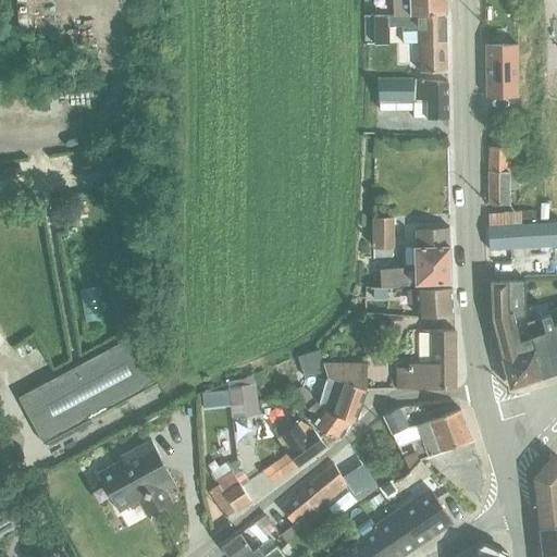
[(446,0),(394,0),(395,15),(447,14),(446,0)]
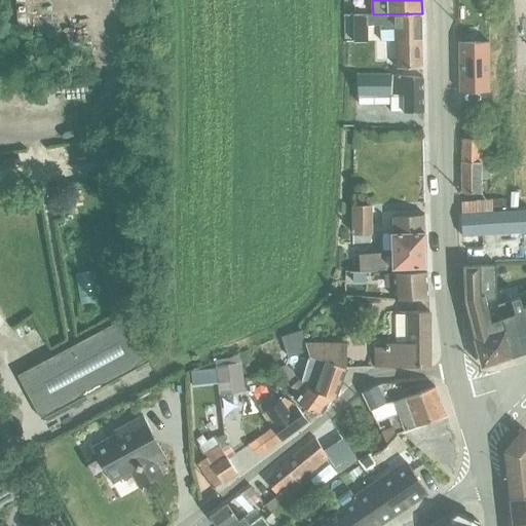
[(422,13),(373,14),(354,14),(354,42),(369,42),(368,25),(380,24),(381,41),(396,41),(423,40),(422,13)]
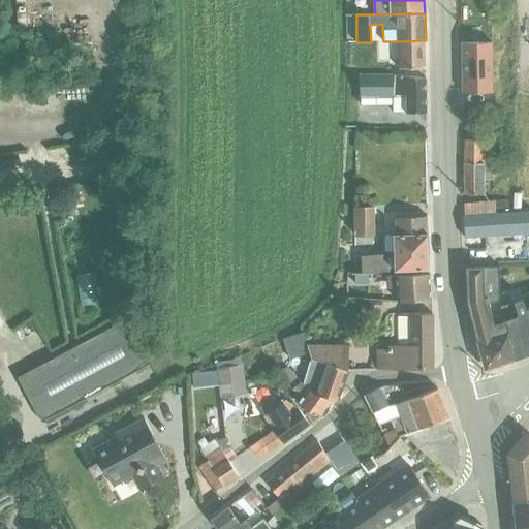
[(426,40),(398,41),(399,68),(426,67),(426,40)]
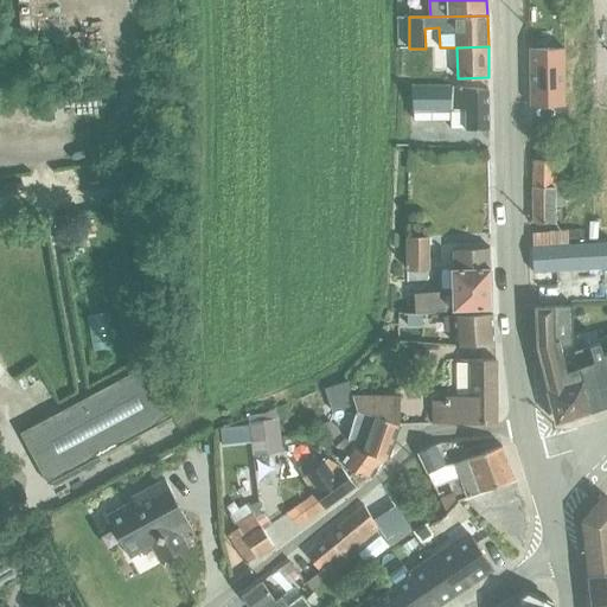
[(566,48),(530,49),(531,106),(566,106),(566,48)]
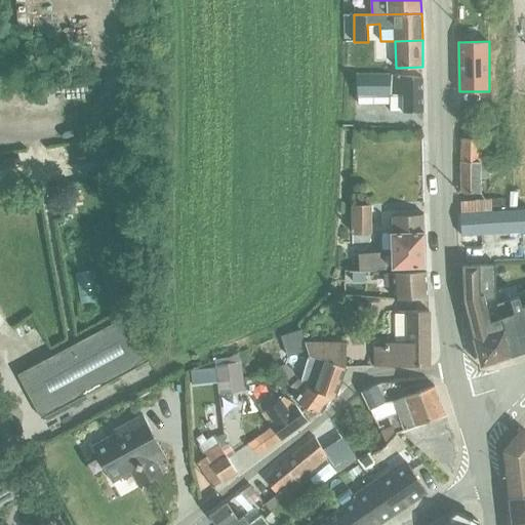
[(422,77),(357,73),(359,105),(391,105),(391,113),(423,112),(422,77)]
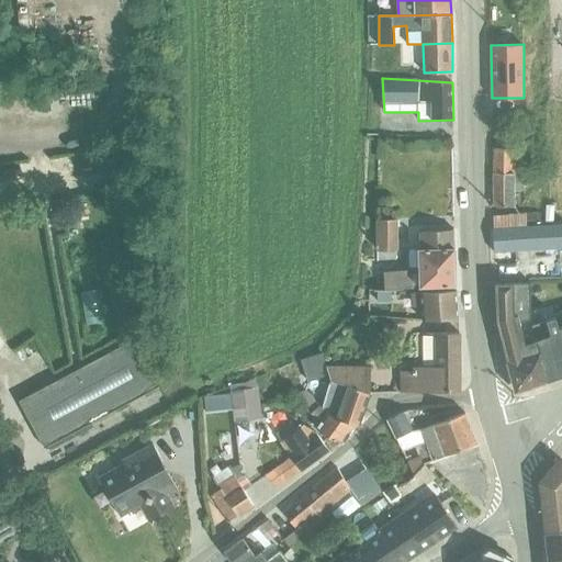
[(494,172),(530,173),(530,166),(526,167),(525,147),(515,147),(514,117),(493,119),(494,172)]
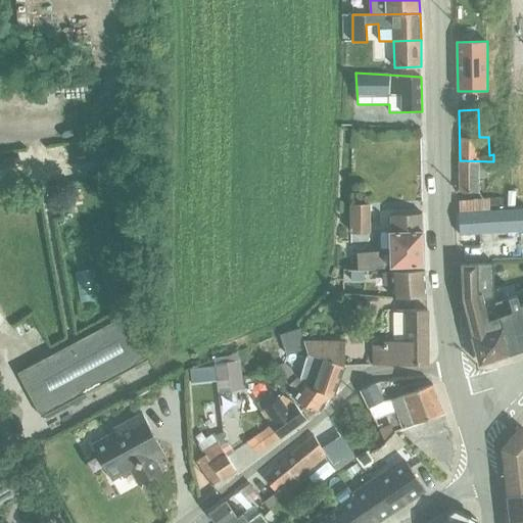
[(493,161),(460,160),(460,192),(479,192),(479,178),(503,178),(503,161),(493,161)]
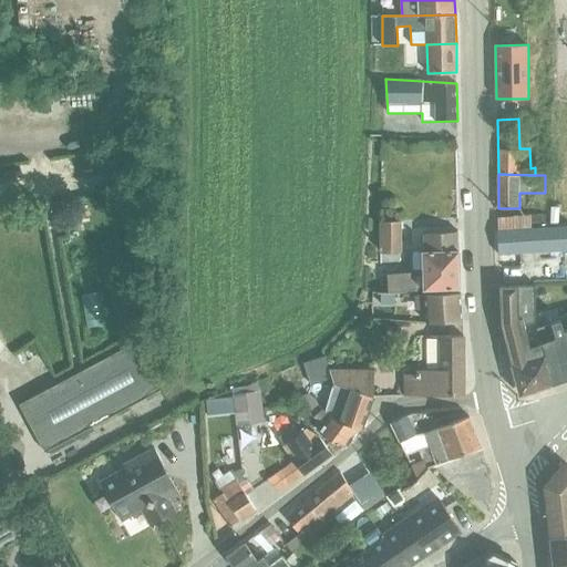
[(498,229),(546,226),(546,215),(498,218),(498,229)]
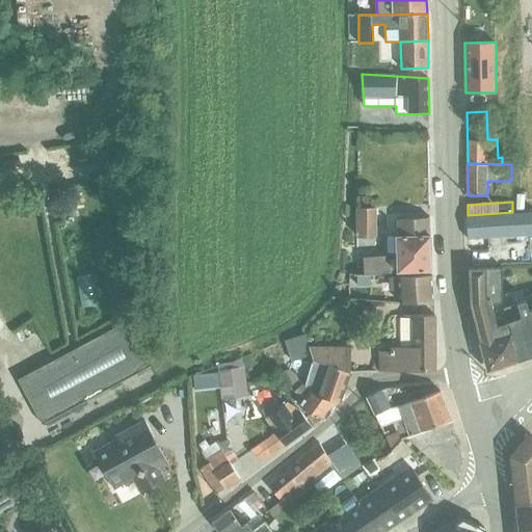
[(377,208),(357,208),(356,237),(377,237),(377,208)]
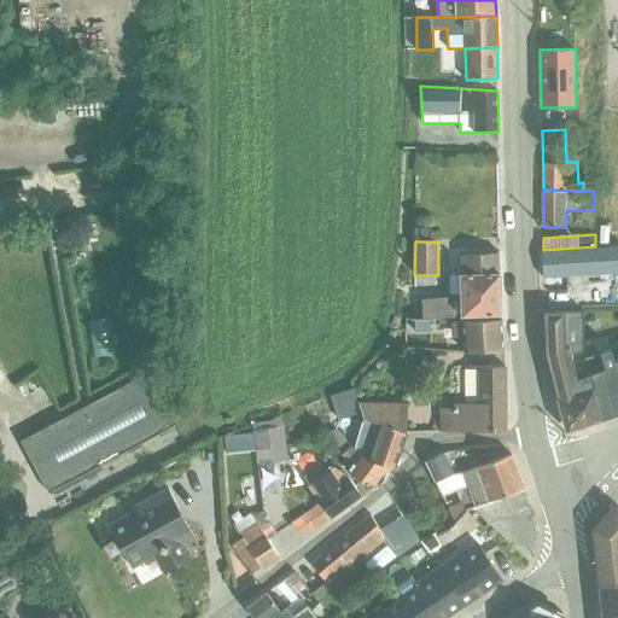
[(595,246),(543,250),(543,278),(617,272),(617,245),(613,245),(595,246)]
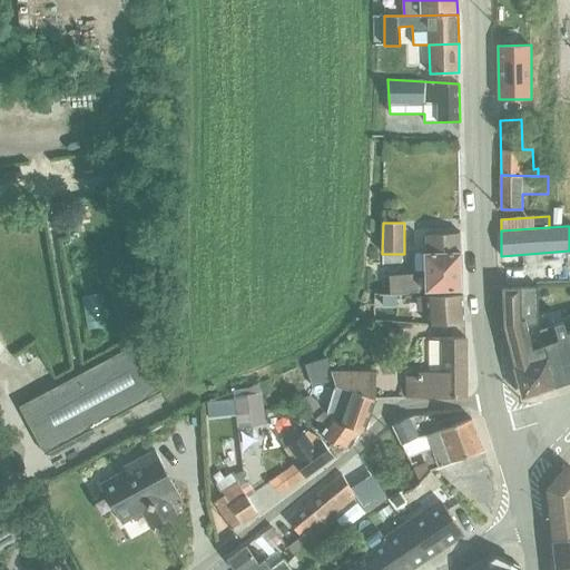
[(391,293),(397,293),(463,291),(461,233),(426,234),(426,253),(414,254),(415,273),(390,276),(391,293)]
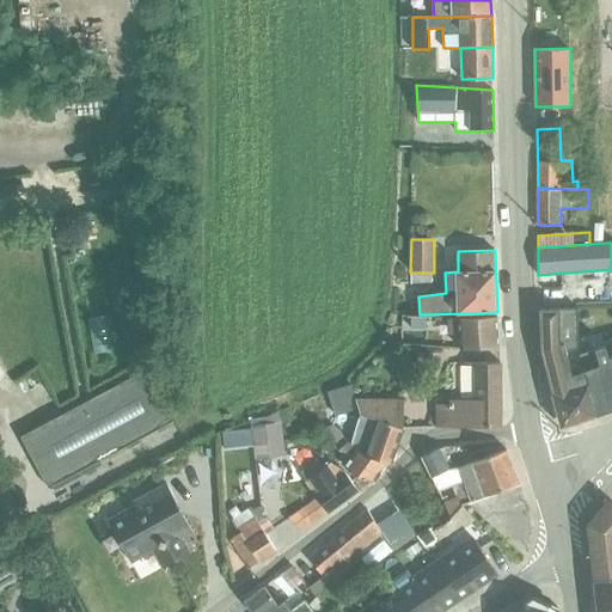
[(542,349),(565,349),(579,349),(576,307),(539,308),(542,349)]
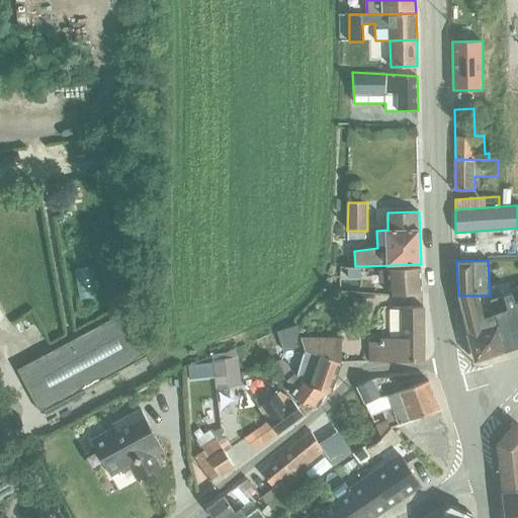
[(361,266),(355,266),(341,267),(341,291),(361,292),(361,266)]
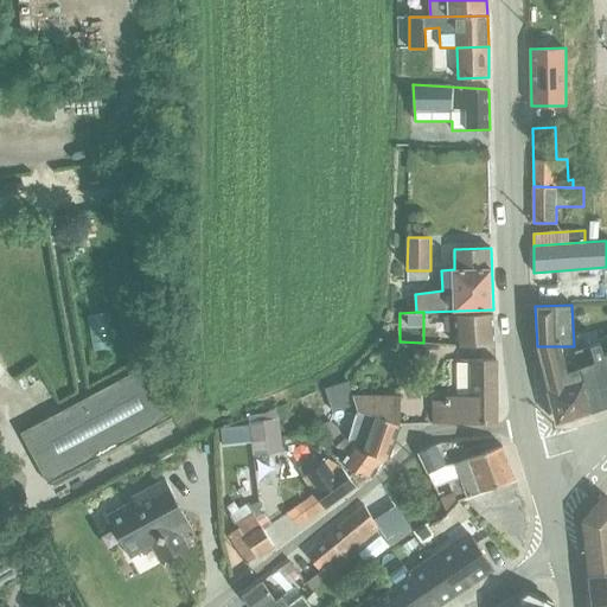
[(493,314),(443,317),(445,331),(455,331),(457,344),(496,345),(493,314)]
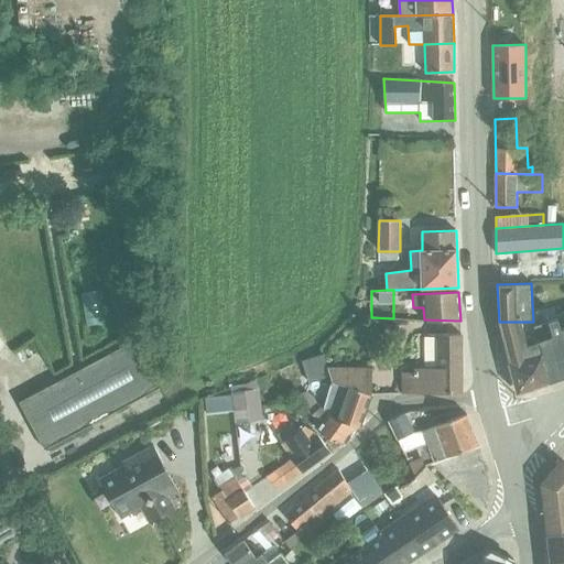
[(539,342),(551,383),(563,378),(563,328),(561,329),(557,320),(534,326),(539,342)]
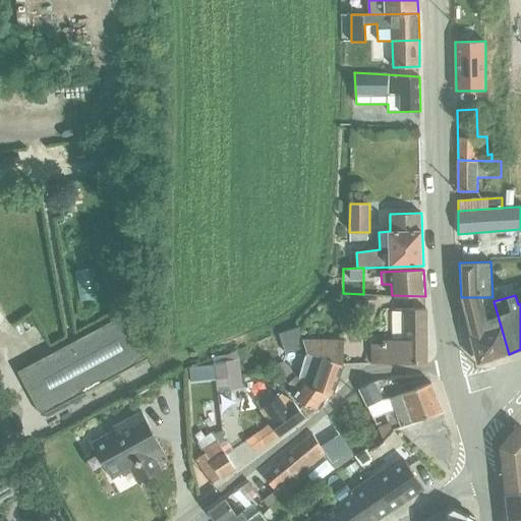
[(481,297),(461,297),(468,325),(487,319),(481,297)]
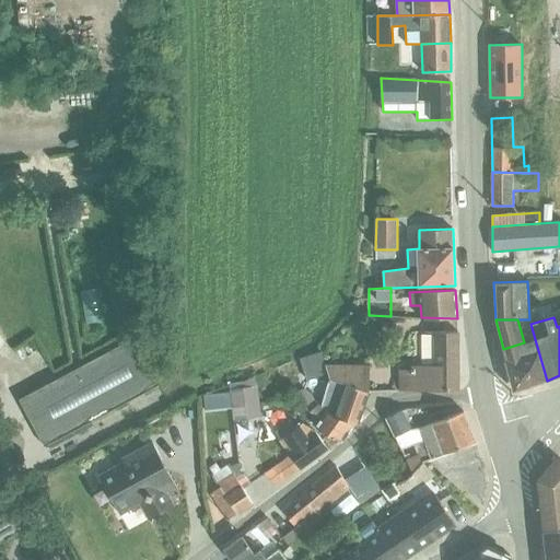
[(411,370),(400,370),(400,392),(458,391),(458,331),(434,331),(435,365),(411,365),(411,370)]
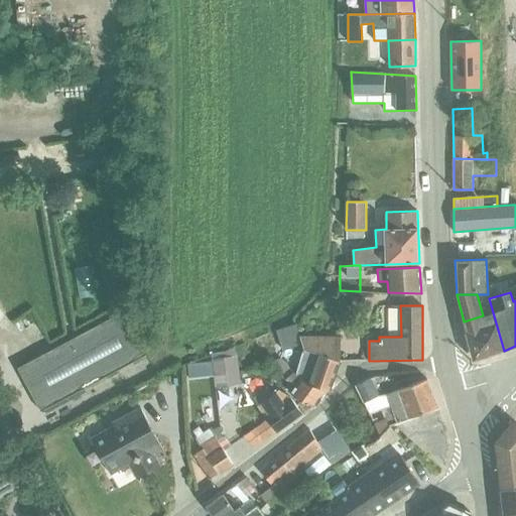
[(126,310),(18,368),(41,411),(149,353),(126,310)]
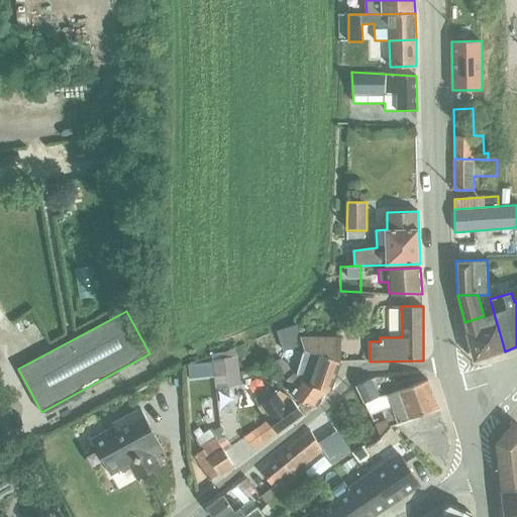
[(484,316),(464,322),(474,356),(475,356),(480,359),(505,351),(494,313),(484,316)]
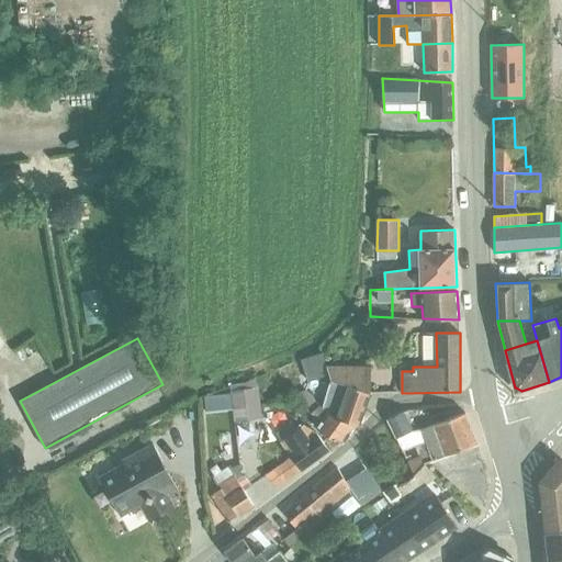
[(330,375),(327,366),(323,352),(305,358),(312,382),(330,375)]
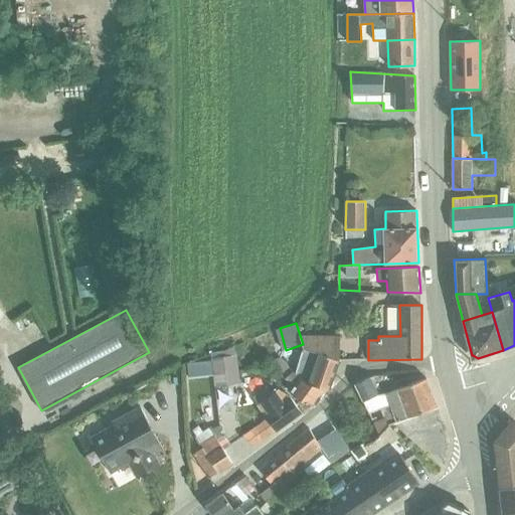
[(300,335),(303,344),(304,347),(340,360),(340,335),(300,335)]
